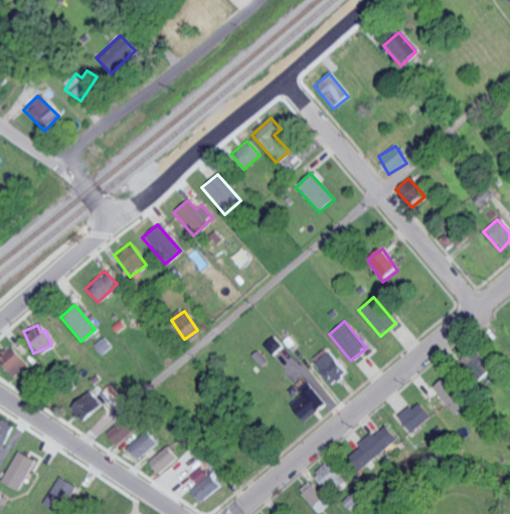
[(261,345),(270,356),(280,347),(271,336),(261,345)]
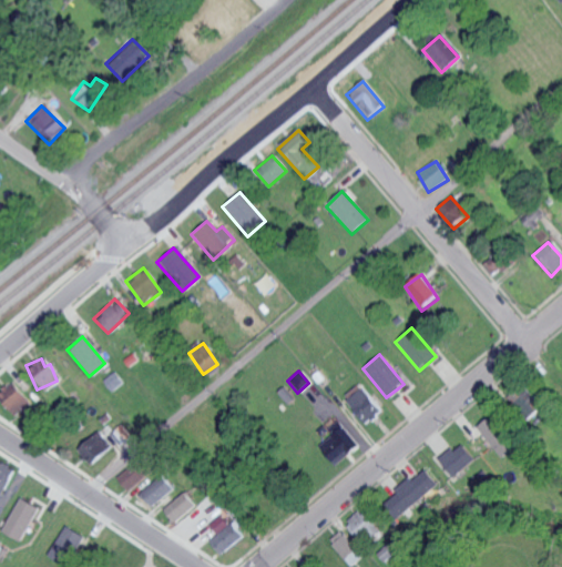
[(120,384),(113,373),(100,381),(106,393),(120,384)]
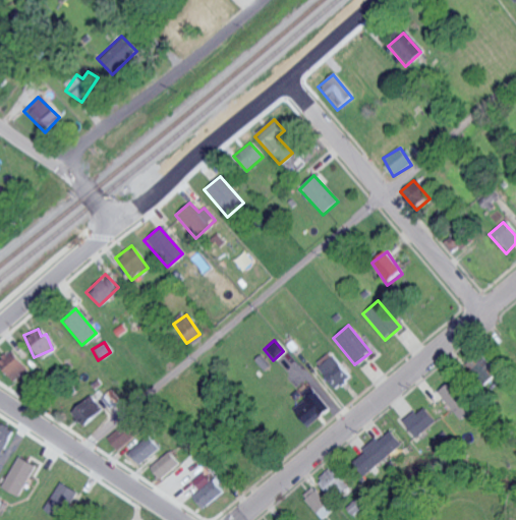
[(0,370),(9,382),(23,370),(8,350),(0,356),(0,370)]
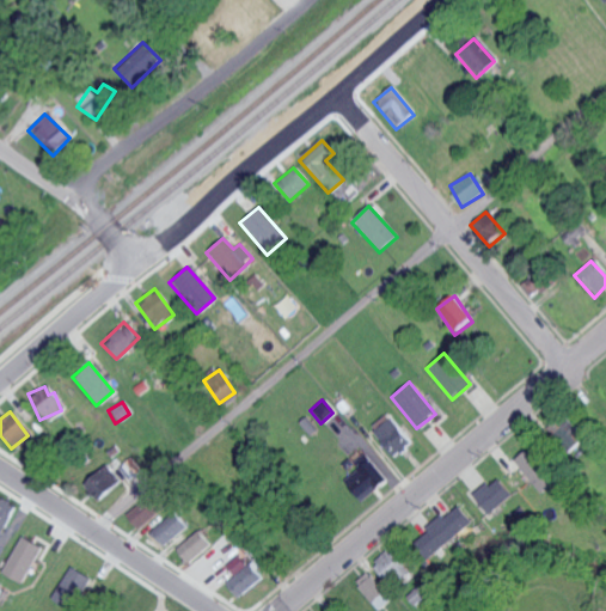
[(393,457),(410,441),(384,413),(367,428),(393,457)]
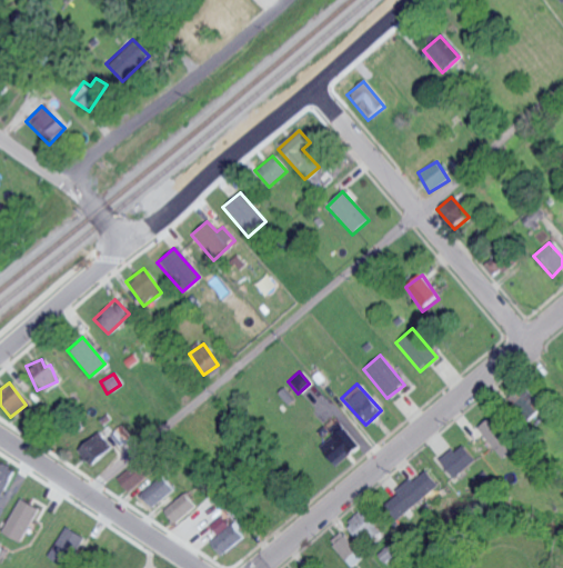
[(503,459),(518,447),(490,417),(476,429),(503,459)]
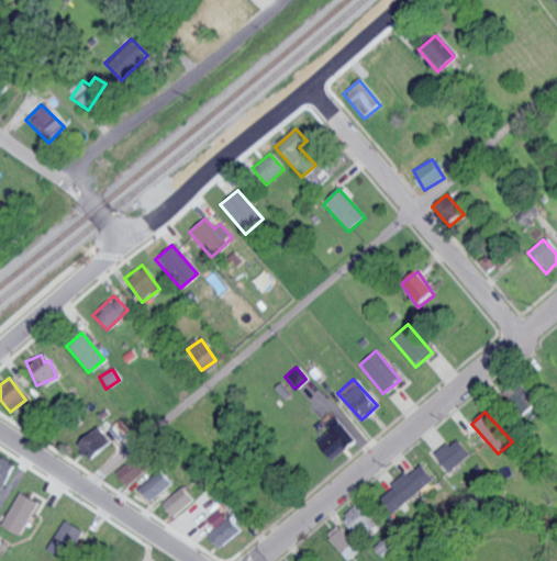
[(323,426),(311,435),(313,439),(336,424),(330,414),(320,421),(323,426)]
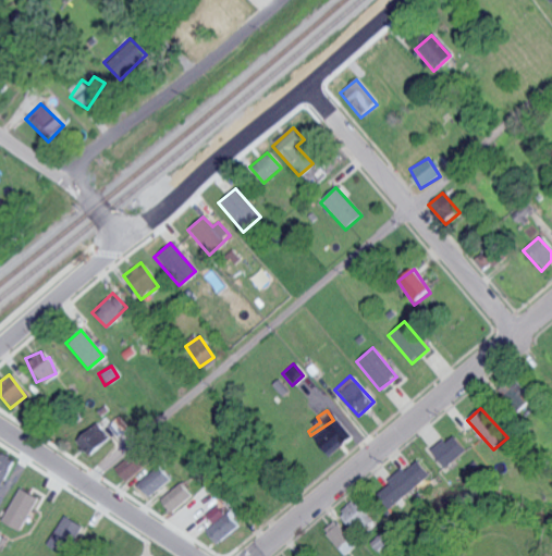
[(110,436),(124,430),(118,417),(105,423),(110,436)]
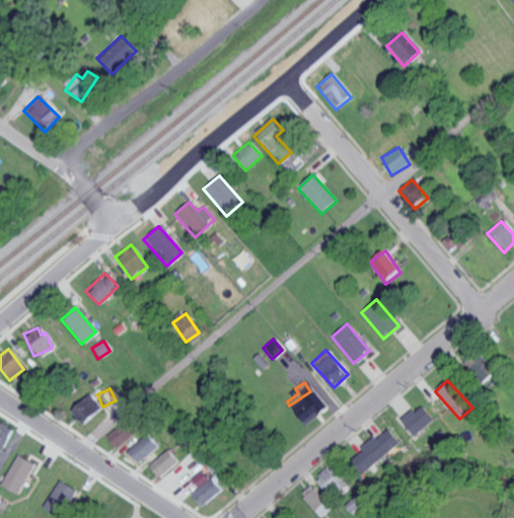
[(300,420),(322,404),(313,390),(290,407),(300,420)]
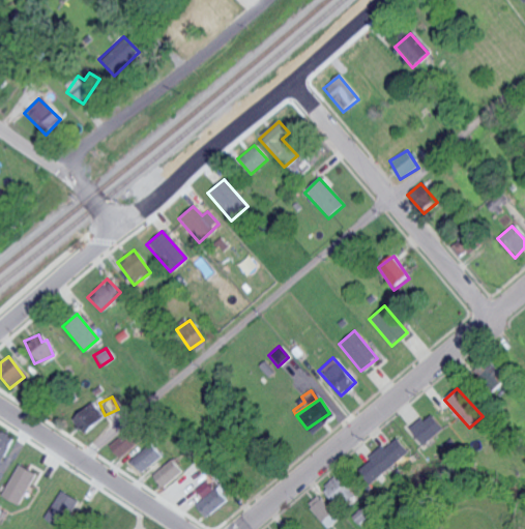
[(99,414),(86,403),(69,421),(83,433),(99,414)]
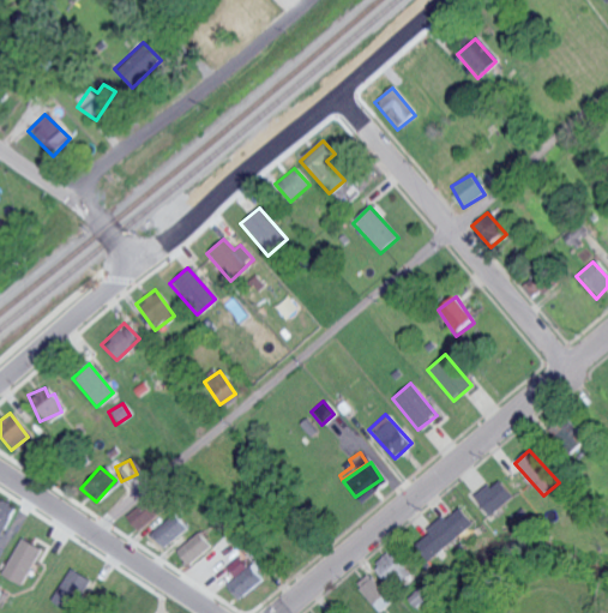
[(517,504),(498,479),(474,497),(493,521),(517,504)]
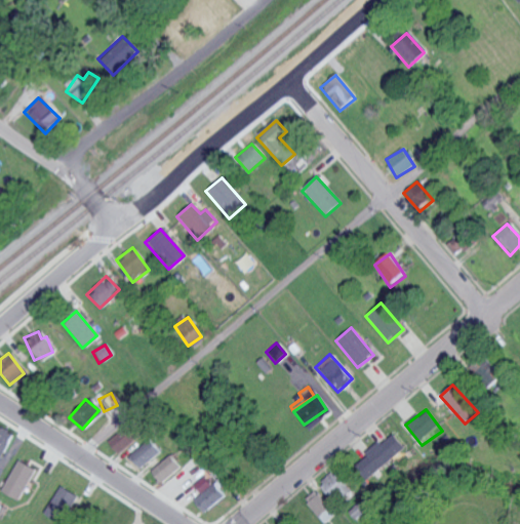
[(116,453),(140,435),(129,421),(105,440),(116,453)]
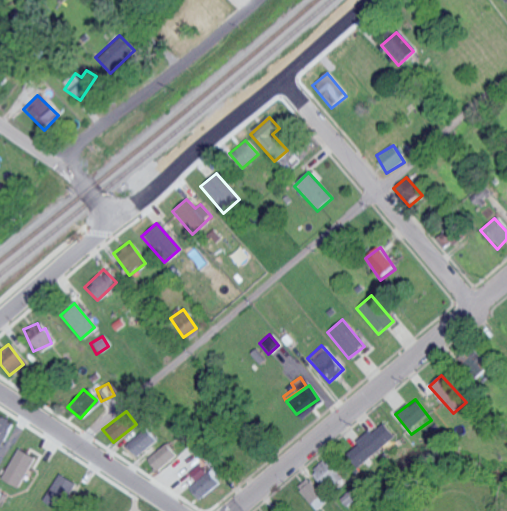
[(0,438),(3,439),(9,422),(0,418),(0,438)]
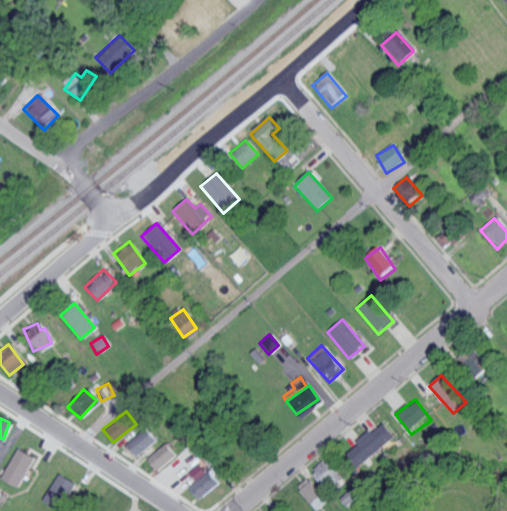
[(396,441),(386,423),(348,444),(358,463),(396,441)]
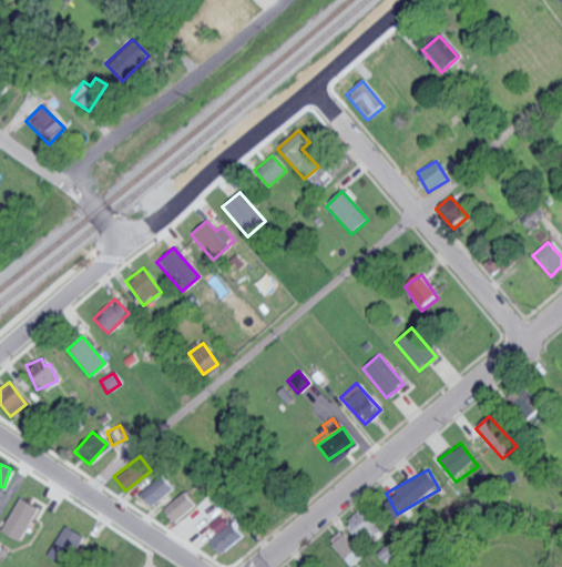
[(138,494),(150,507),(171,488),(159,475),(138,494)]
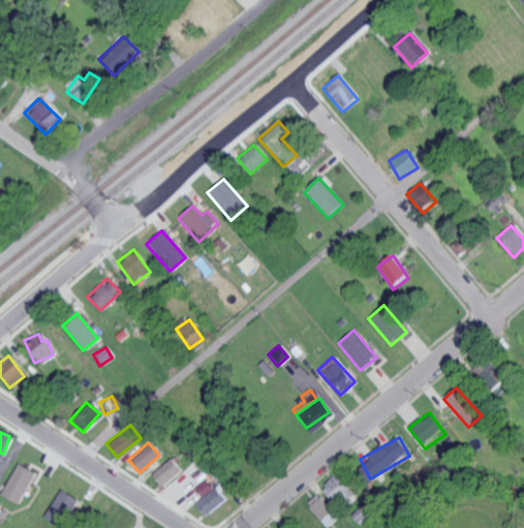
[(161,487),(180,470),(170,458),(151,475),(161,487)]
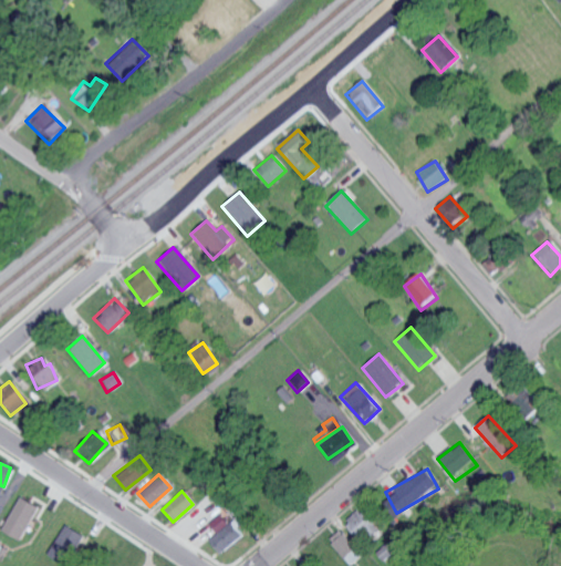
[(37,506),(18,496),(0,530),(19,541),(37,506)]
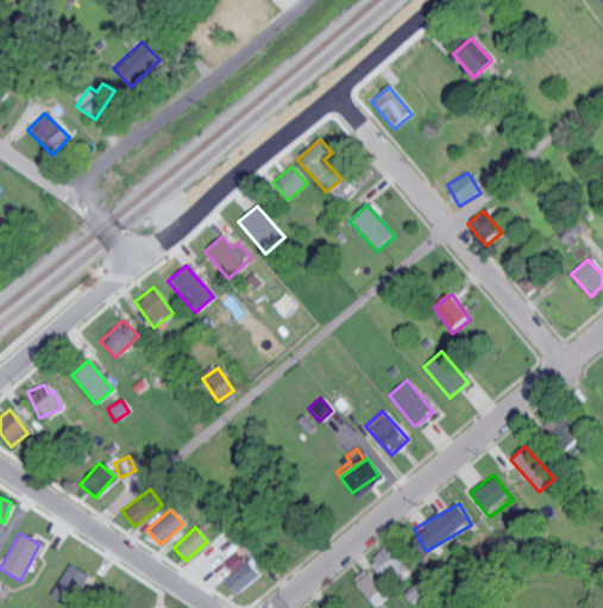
[(382,575),(397,559),(385,545),(369,562),(382,575)]
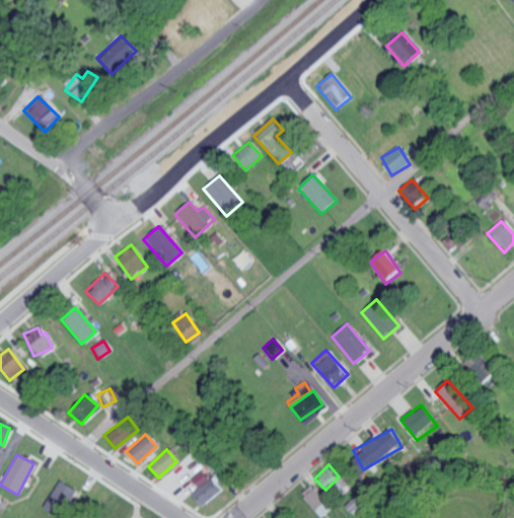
[(205,478),(200,471),(189,479),(194,487),(205,478)]
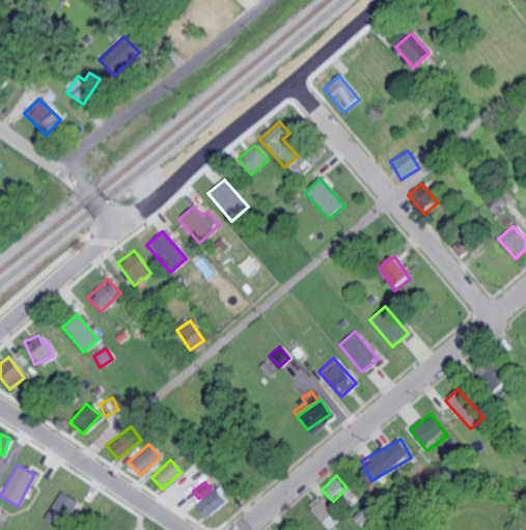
[(195,508),(206,520),(225,499),(213,489),(195,508)]
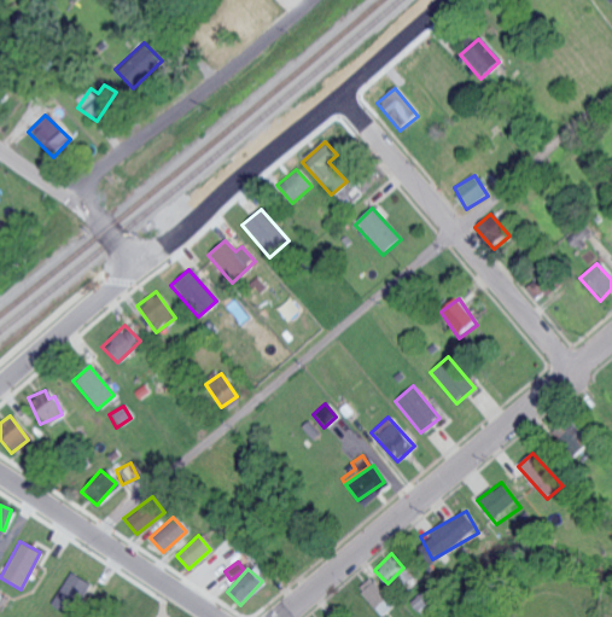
[(50,604),(69,615),(87,582),(68,571),(50,604)]
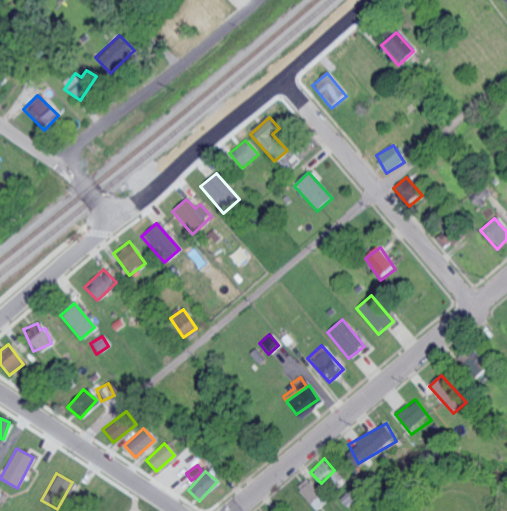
[(325,501),(308,483),(298,492),(314,510),(316,510),(325,501)]
